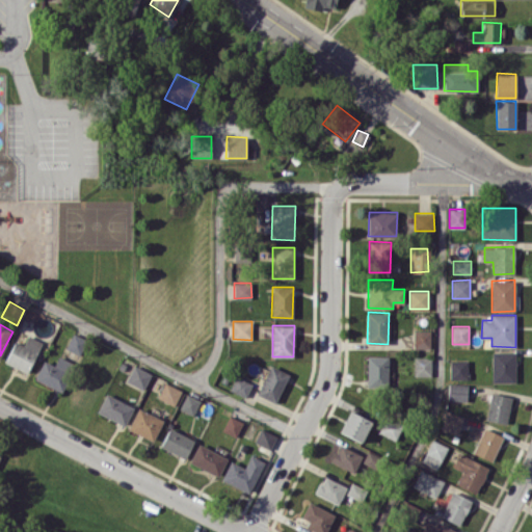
[(414,348),(431,348),(430,330),(414,330),(414,348)]
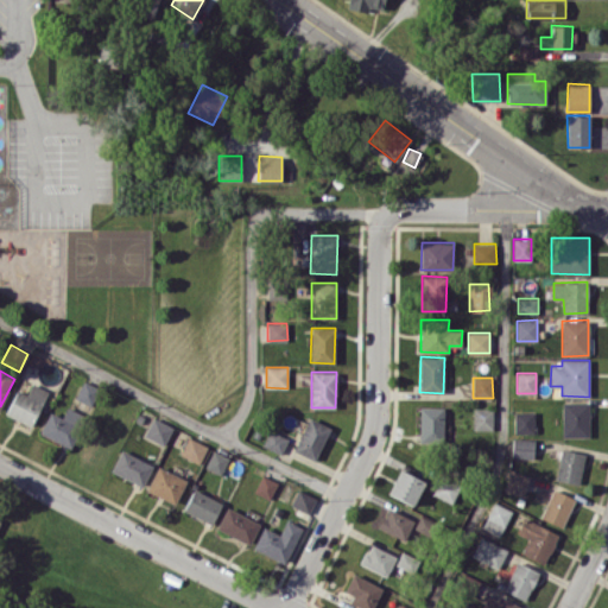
[(75,398),(93,406),(101,388),(83,380),(75,398)]
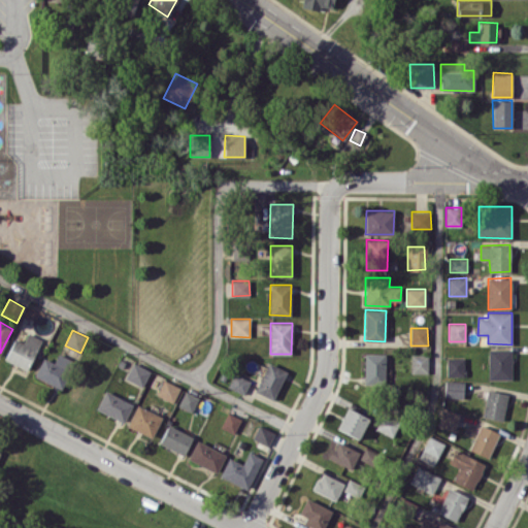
[(14,338),(4,359),(27,369),(41,339),(28,332),(23,341),(14,338)]
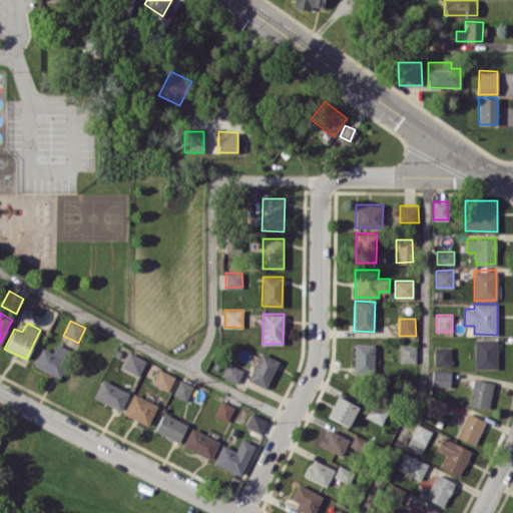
[(475,369),(497,368),(497,339),(474,339),(475,369)]
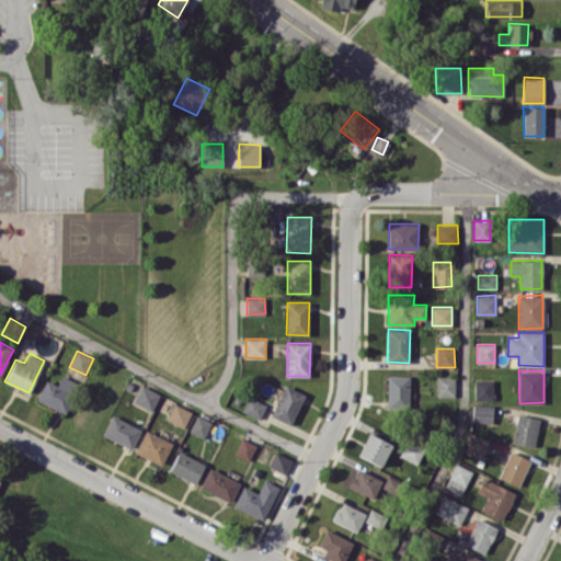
[(36,399),(65,413),(80,384),(63,375),(57,385),(46,379),(36,399)]
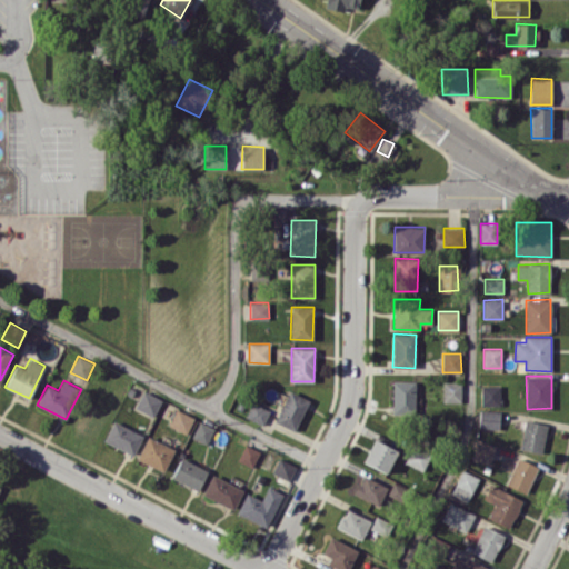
[(392,415),(415,415),(416,380),(392,380),(392,415)]
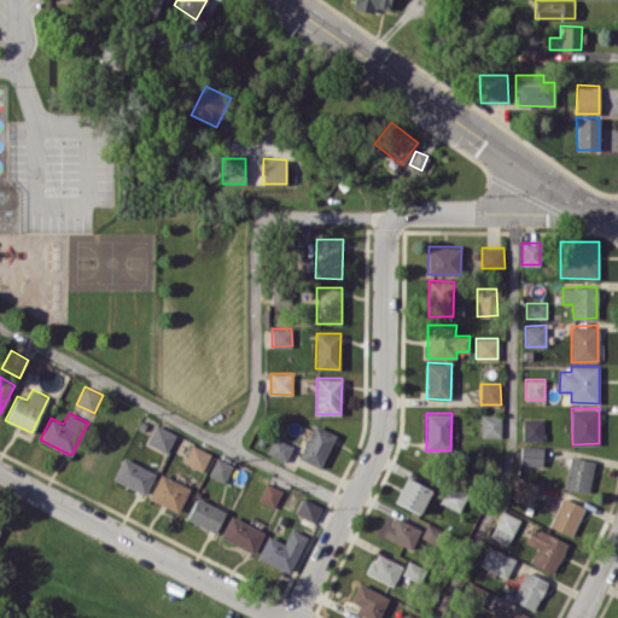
[(482,437),(501,436),(501,414),(482,414),(482,437)]
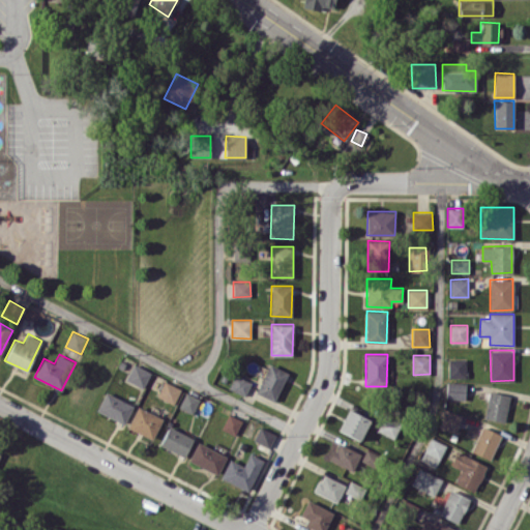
[(448,358),(448,377),(466,378),(466,358),(448,358)]
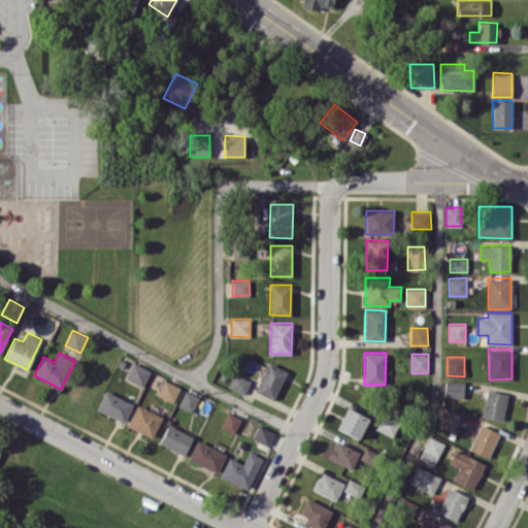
[(150,370),(132,362),(125,378),(142,386),(150,370)]
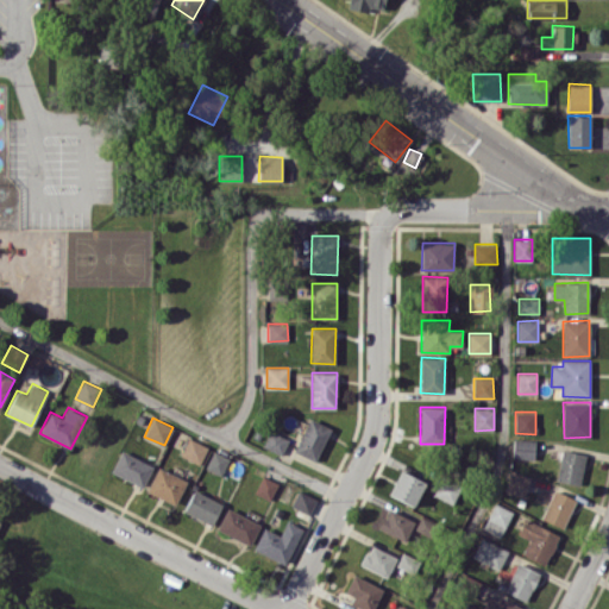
[(294,452),(316,460),(331,427),(308,418),(294,452)]
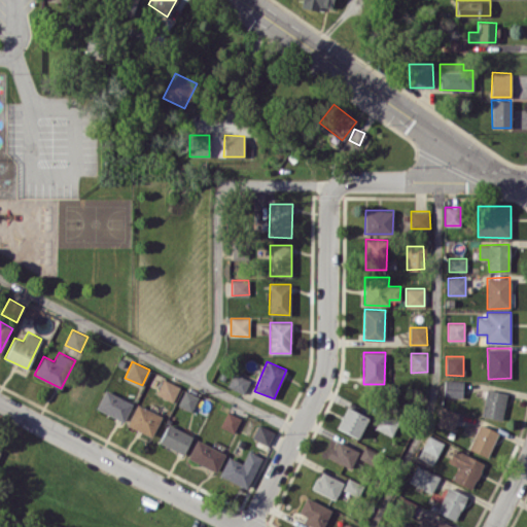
[(226,386),(243,393),(249,379),(233,372),(226,386)]
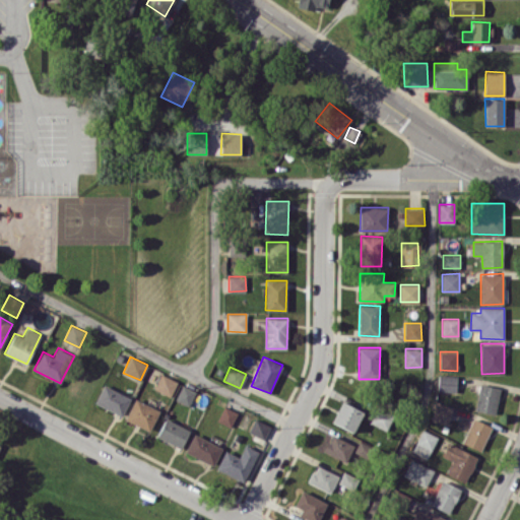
[(178,381),(161,374),(154,389),(171,396),(178,381)]
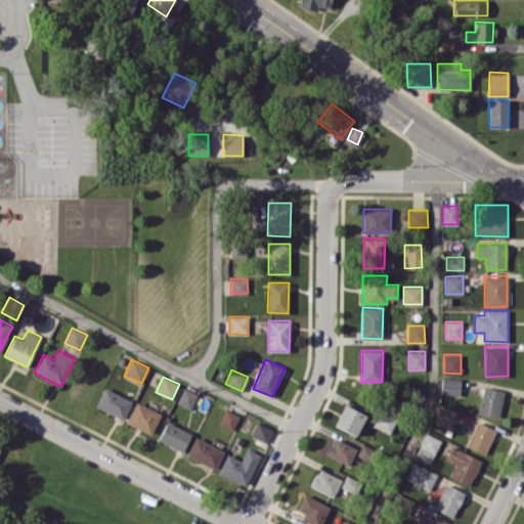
[(460,395),(461,378),(442,377),(441,394),(460,395)]
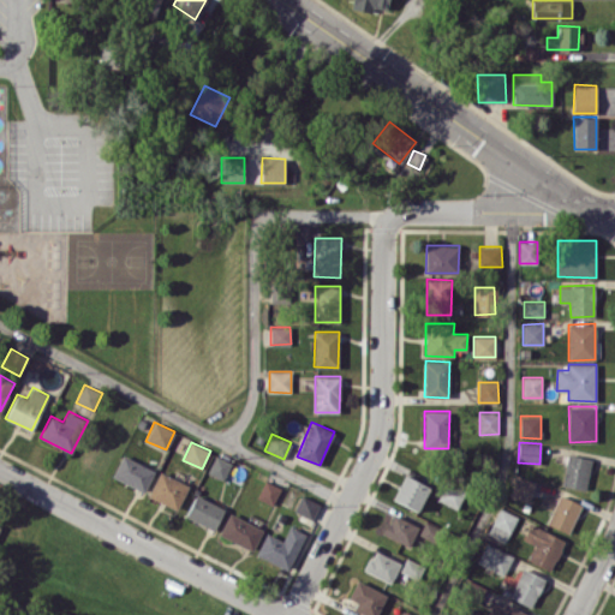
[(591,459),(568,453),(561,484),(585,489),(591,459)]
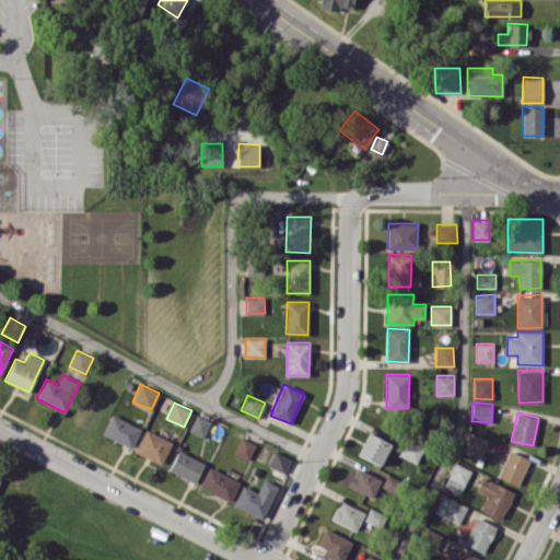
[(211,421),(196,413),(188,430),(203,438),(211,421)]
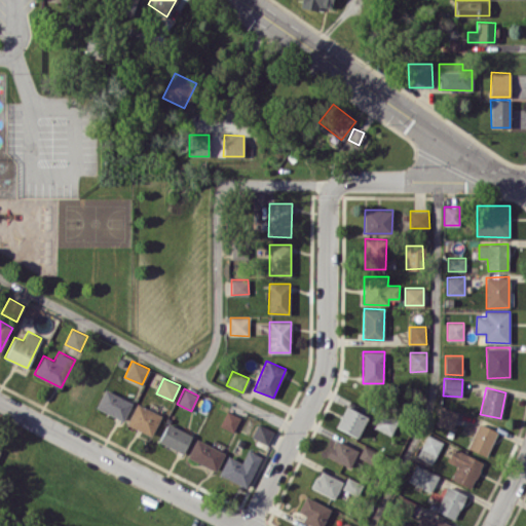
[(96,408),(123,420),(132,401),(104,389),(96,408)]
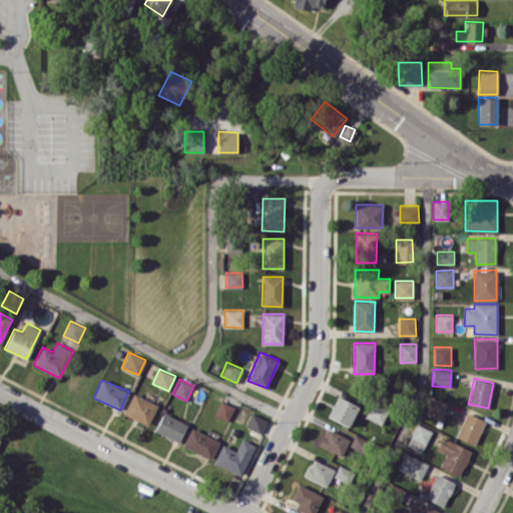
[(148,424),(157,403),(132,393),(123,414),(148,424)]
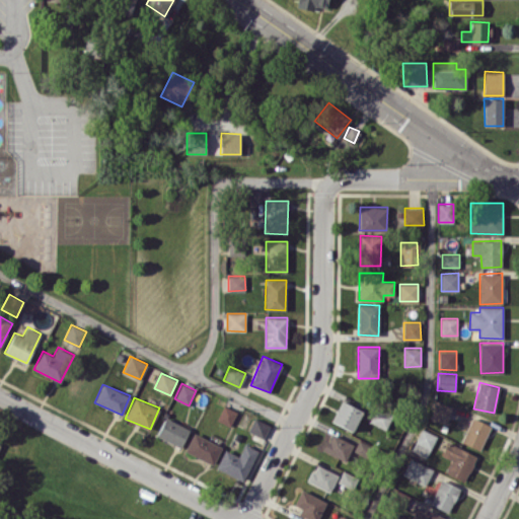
[(362,411),(341,400),(330,421),(353,431),(362,411)]
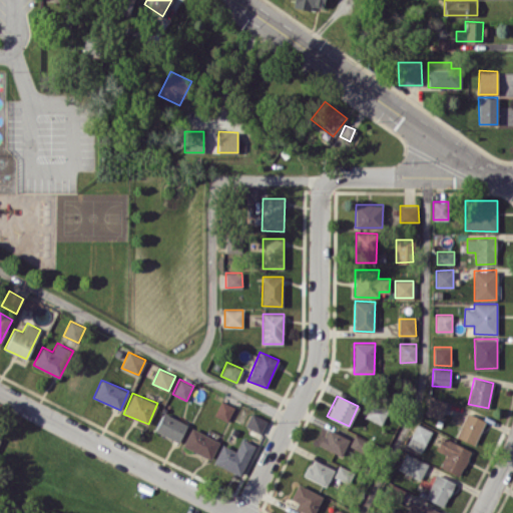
[(426,415),(443,418),(446,400),(429,397),(426,415)]
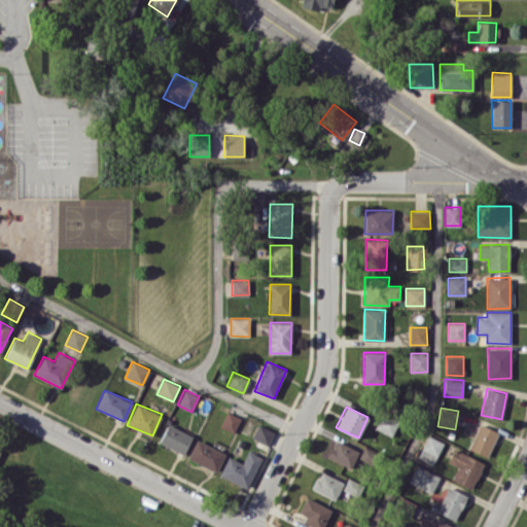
[(241,418),(227,412),(220,425),(234,432),(241,418)]
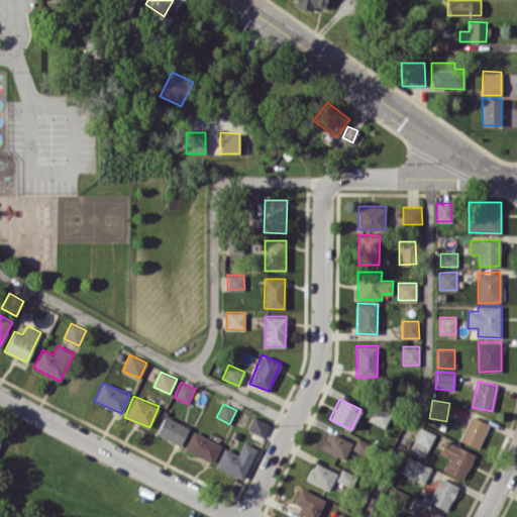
[(156,433),(180,445),(189,427),(165,415),(156,433)]
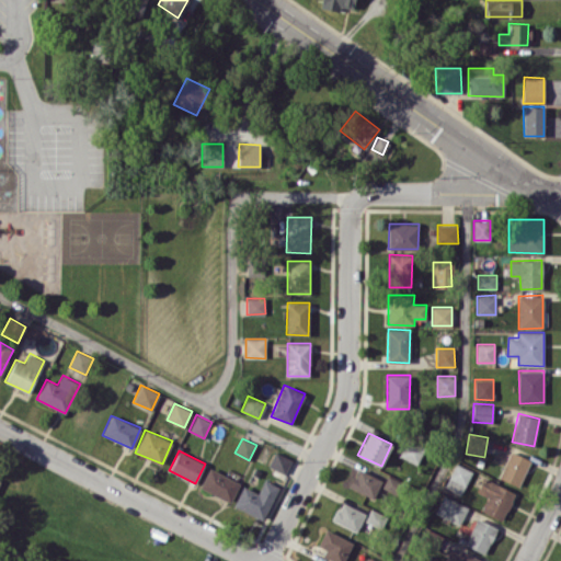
[(530,459),(510,450),(499,477),(519,485),(530,459)]
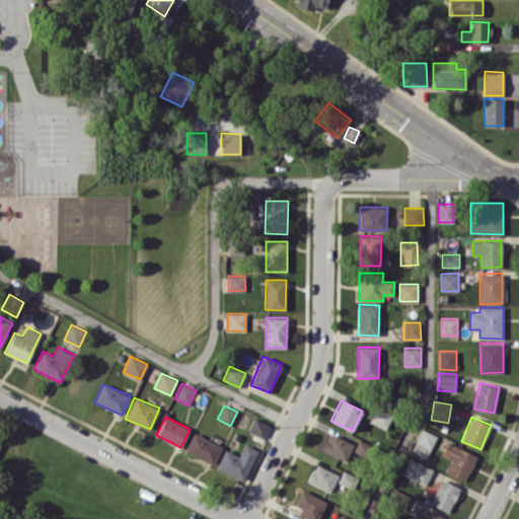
[(270,425),(253,418),(247,431),(264,438),(270,425)]
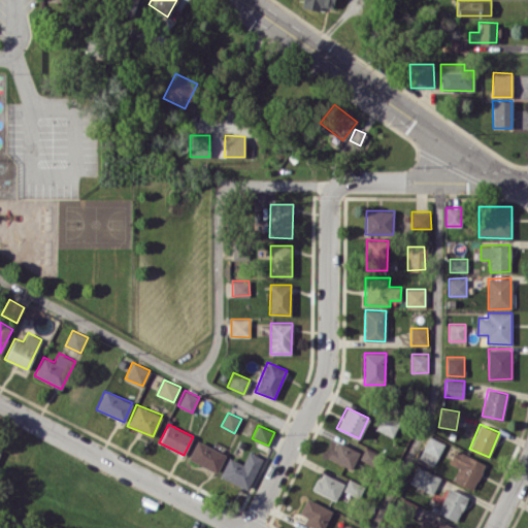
[(435,464),(443,442),(428,436),(419,458),(435,464)]
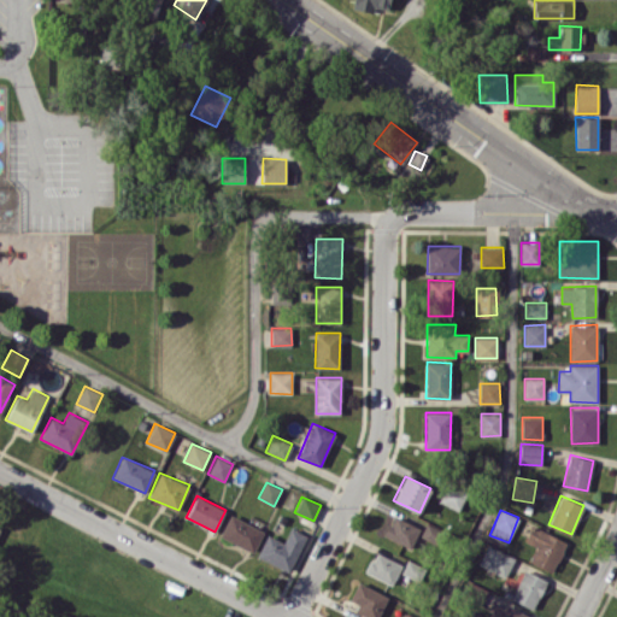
[(254,551),(263,529),(229,515),(219,536),(254,551)]
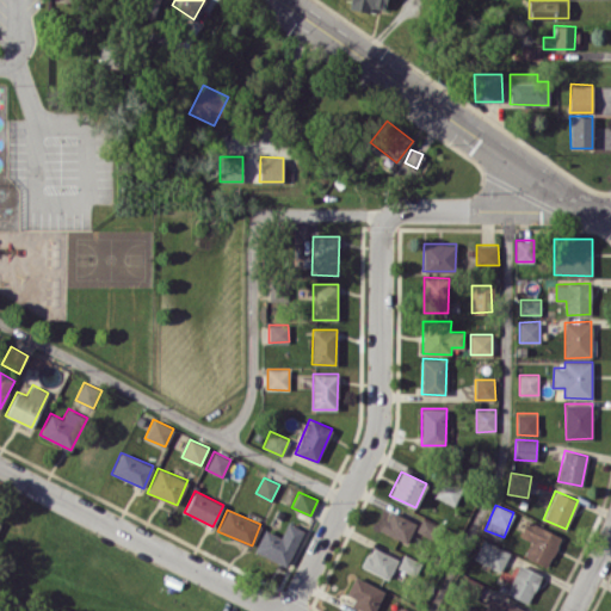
[(407,543),(418,523),(390,510),(380,530),(407,543)]
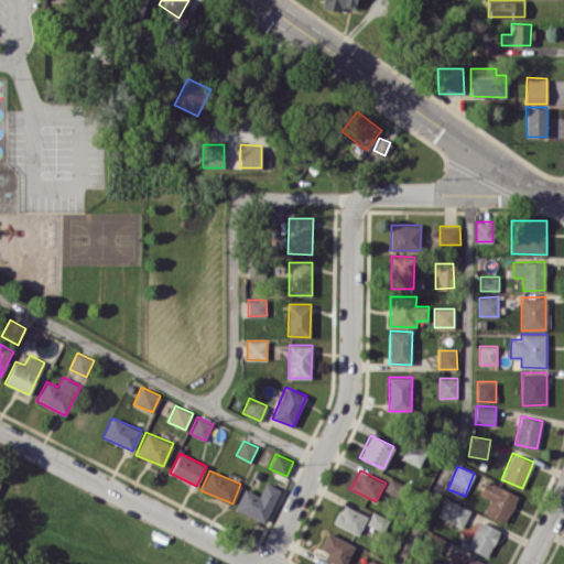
[(245,488),(235,508),(264,522),(280,489),(266,481),(259,495),(245,488)]
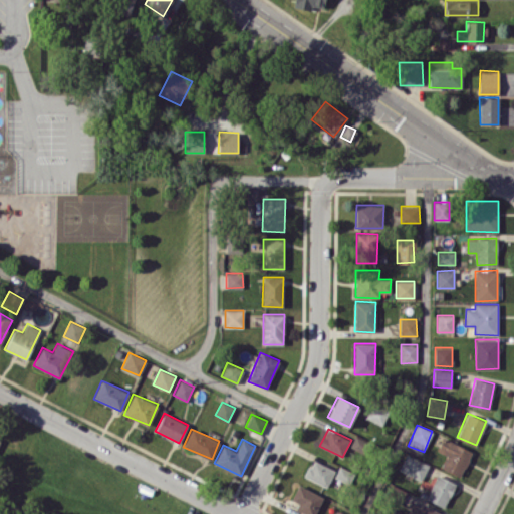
[(447,455),(442,469),(462,476),(471,449),(442,439),(437,451),(447,455)]
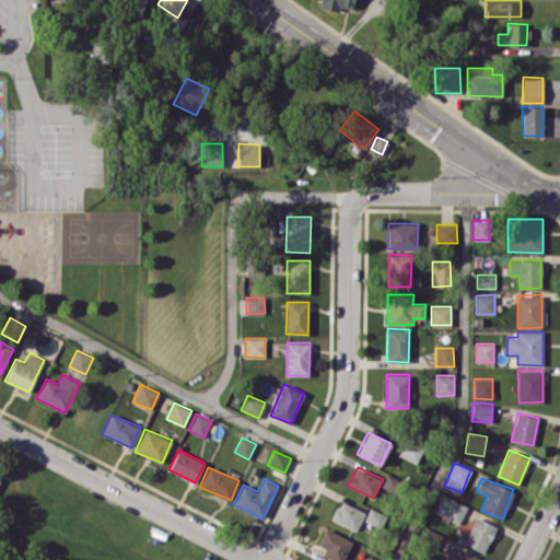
[(434,512),(458,524),(467,505),(442,493),(434,512)]
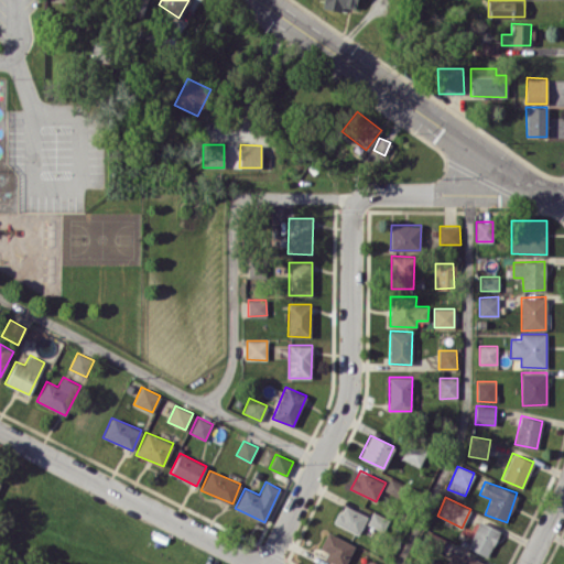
[(359,533),(367,514),(342,505),(334,523),(359,533)]
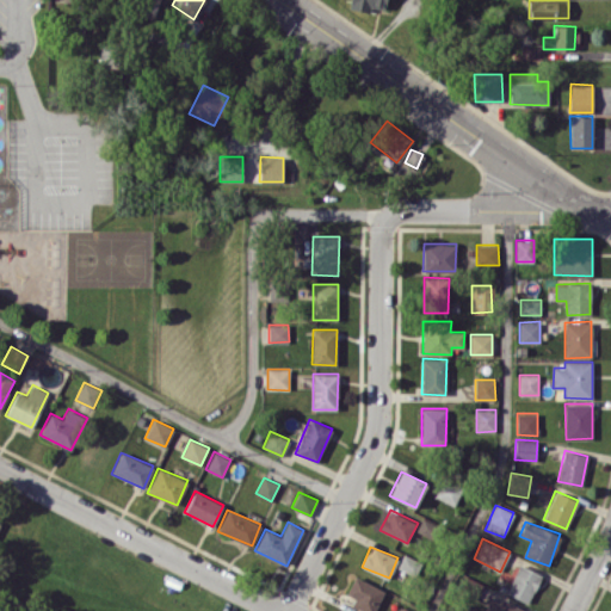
[(396,567),(413,576),(421,563),(405,554),(396,567)]
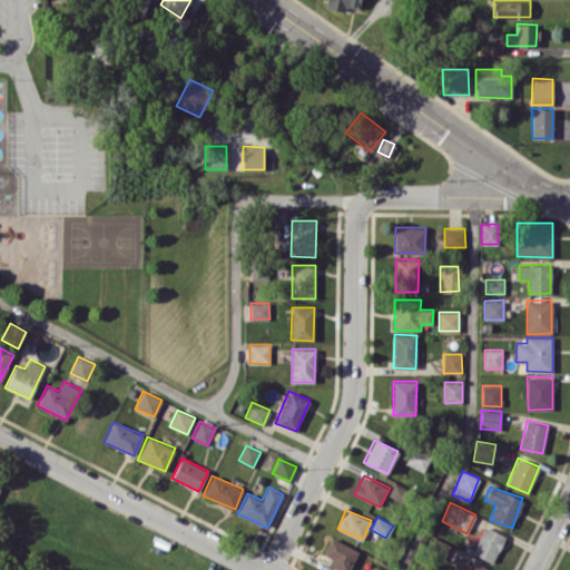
[(473,553),(494,561),(504,534),(483,527),(473,553)]
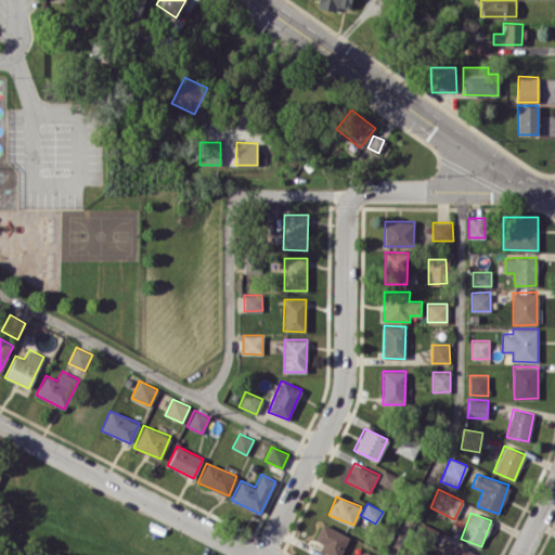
[(322,543),(319,550),(331,554),(339,554),(349,536),(322,523),(314,539),(322,543)]
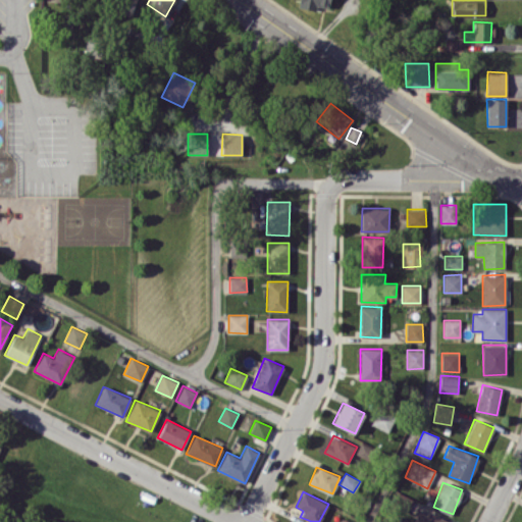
[(419,508),(412,521),(448,521),(419,508)]
